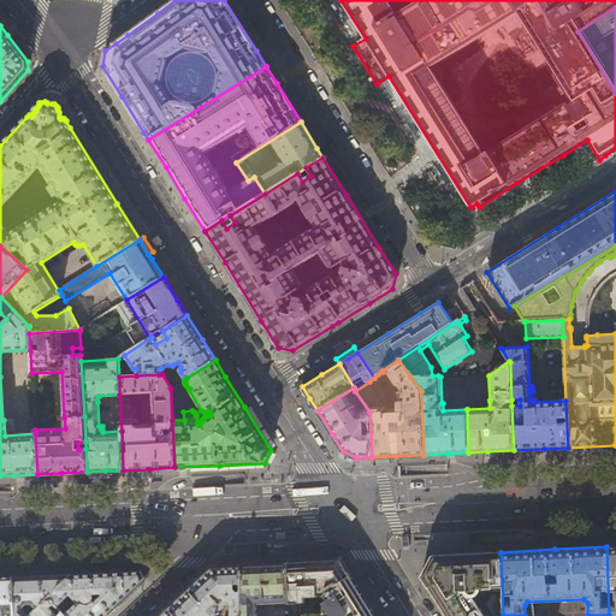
[(443,611),(445,615),(503,615),(501,552),(473,554),(432,556),(421,576),(443,611)]
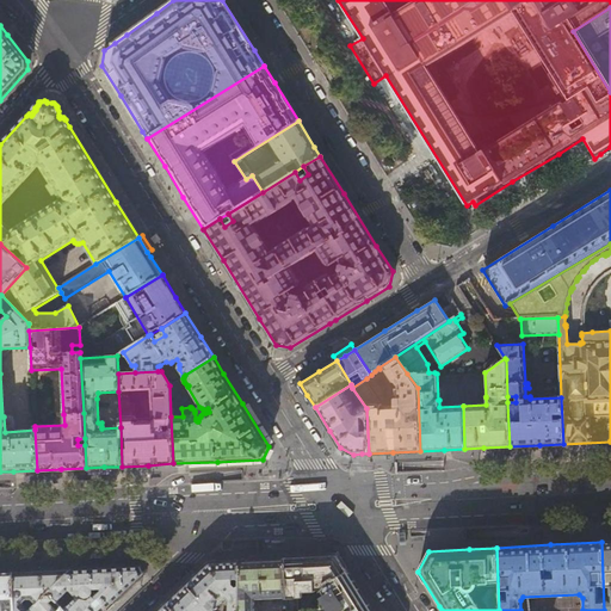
[(314,557),(284,559),(287,597),(287,610),(300,610),(329,582),(346,572),(344,567),(323,556),(314,557)]
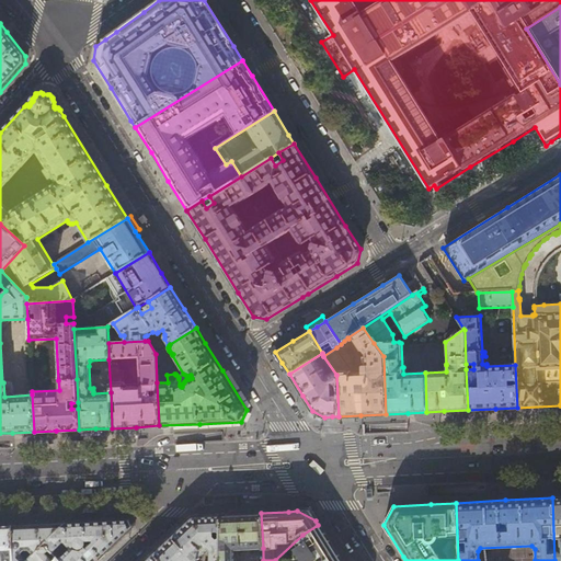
[(230,514),(220,515),(219,533),(219,539),(219,560),(232,560),(233,550),(263,548),(261,513),(243,514),(240,514),(230,514)]
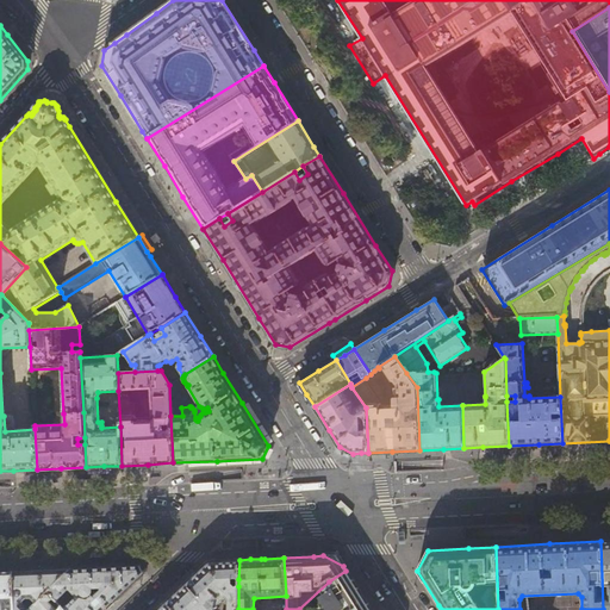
[(211,609),(226,596),(226,609),(238,609),(238,586),(235,586),(232,583),(232,579),(238,579),(240,560),(225,560),(210,561),(188,582),(157,609),(211,609)]
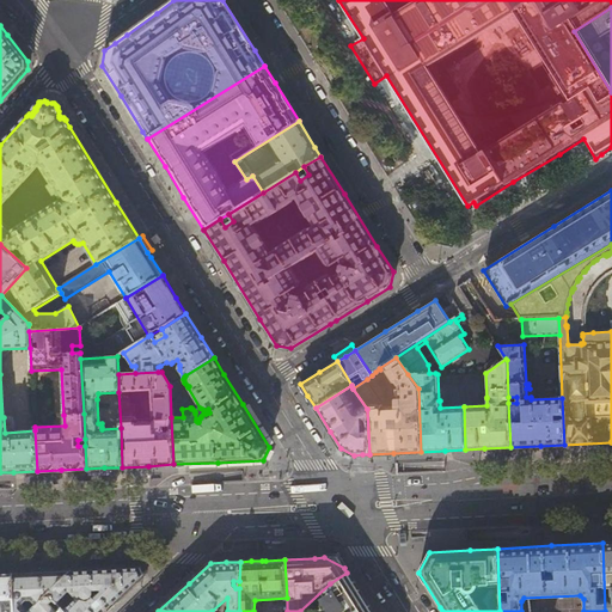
[(108,568),(72,570),(48,594),(54,600),(61,607),(65,611),(105,611),(111,607),(145,575),(141,567),(108,568)]
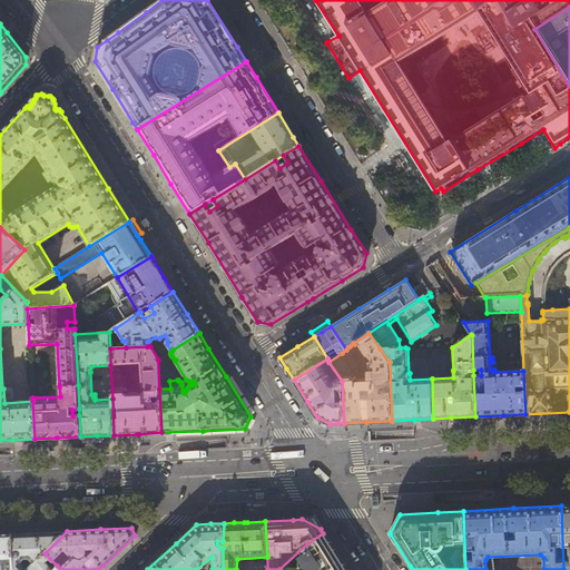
[(38,532),(12,533),(13,569),(27,569),(28,569),(22,564),(22,561),(26,559),(30,559),(35,563),(45,553),(67,531),(38,532)]
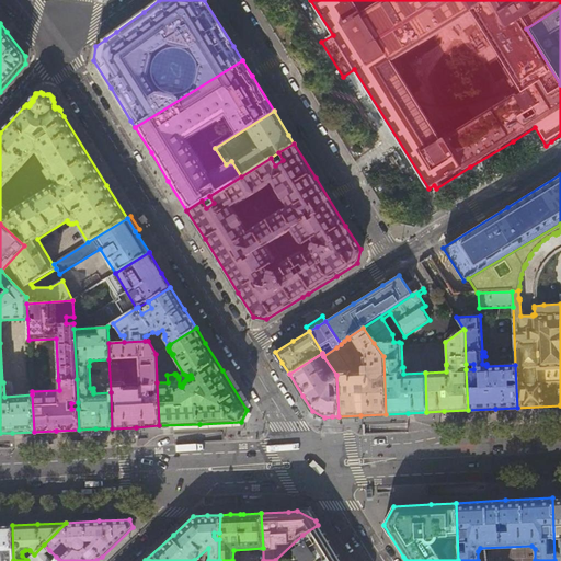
[(0,525),(0,560),(13,560),(12,525),(0,525)]
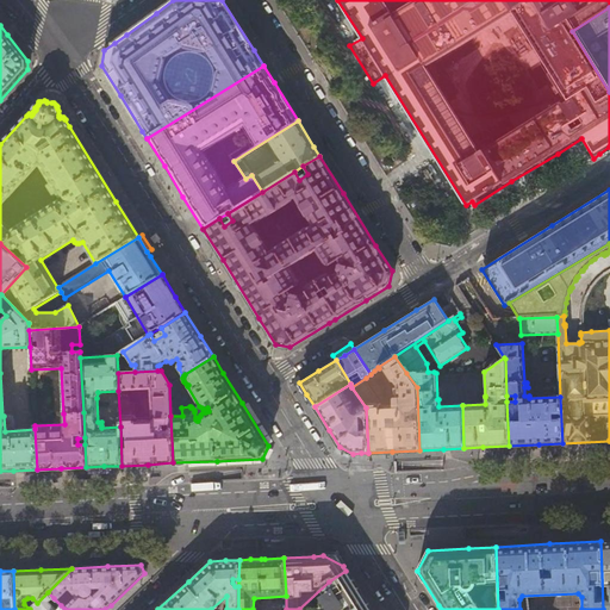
[(371,609),(360,592),(346,571),(329,582),(299,609),(371,609)]
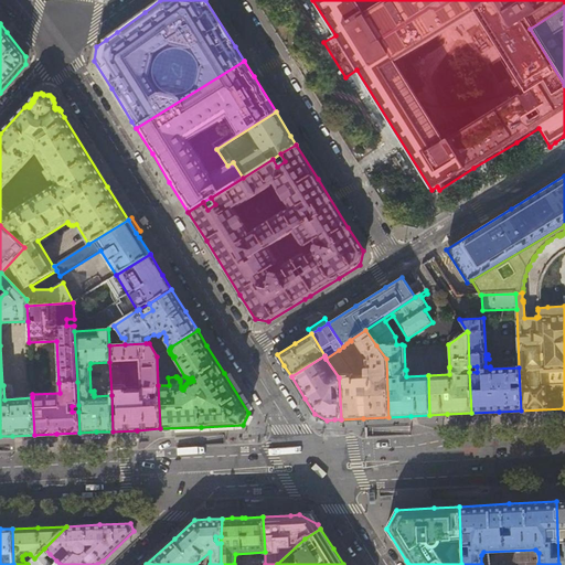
[(46,557),(50,554),(44,548),(34,558),(28,564),(27,564),(60,564),(56,561),(53,564),(46,557)]
